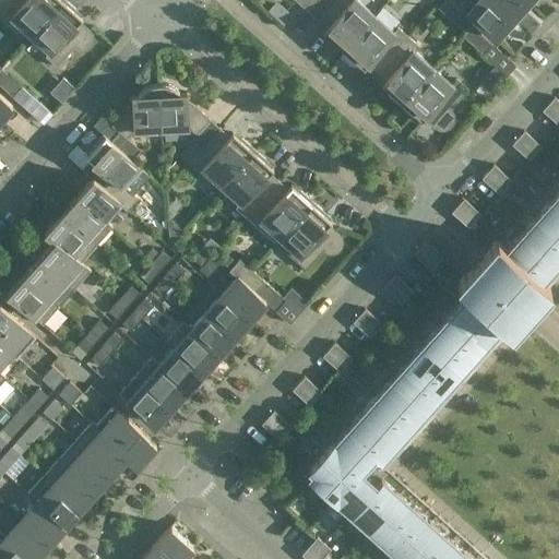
[(7,0),(0,8),(0,15),(8,22),(12,16),(31,33),(59,0),(7,0)]
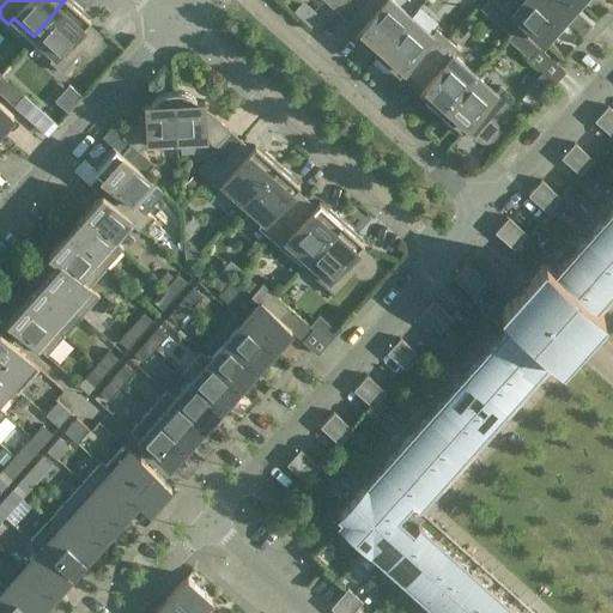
[(83,10),(72,0),(65,0),(34,36),(54,54),(48,60),(61,72),(82,49),(85,52),(91,53),(96,50),(99,47),(101,42),(99,36),(97,32),(86,23),(90,18),(82,11),(83,10)]
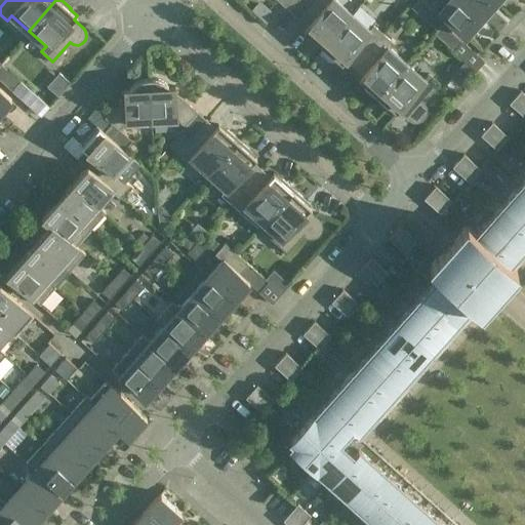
[(277,0),(297,17),(312,0),(277,0)]
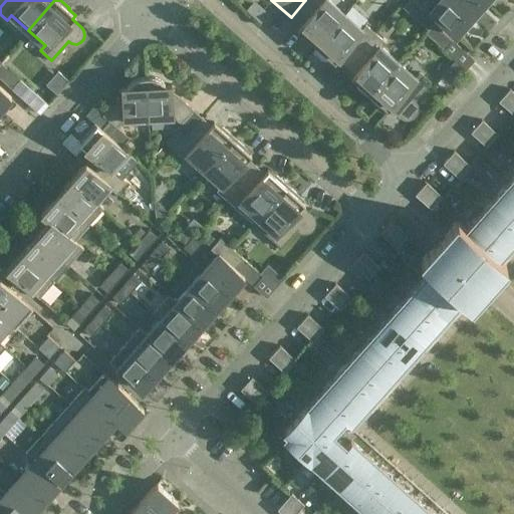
[(305,0),(291,17),(299,25),(297,28),(303,34),(302,36),(314,46),(343,13),(328,0),(305,0)]
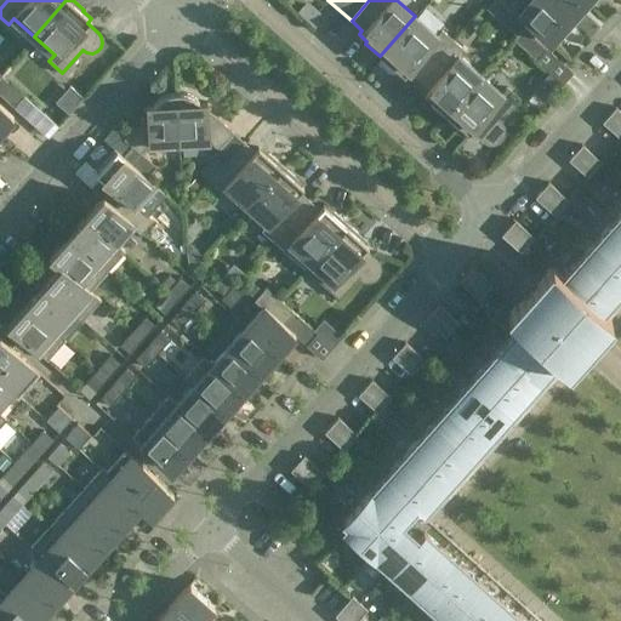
[(567,20),(545,0),(512,0),(510,5),(548,39),(567,20)]
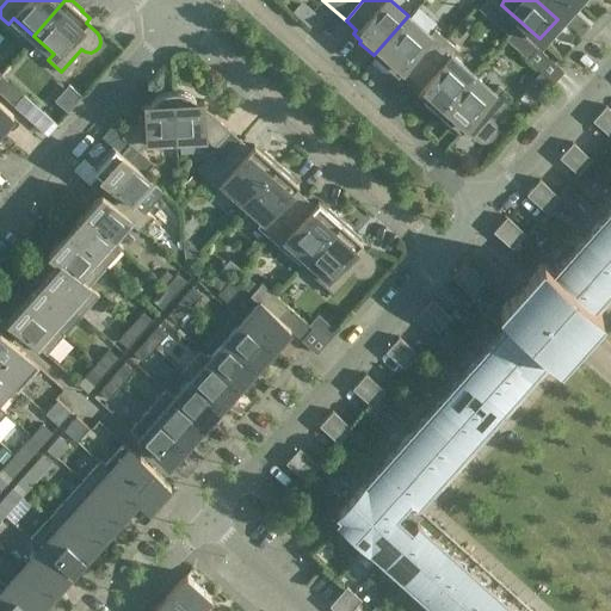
[(573,0),(536,0),(557,19),(573,0)]
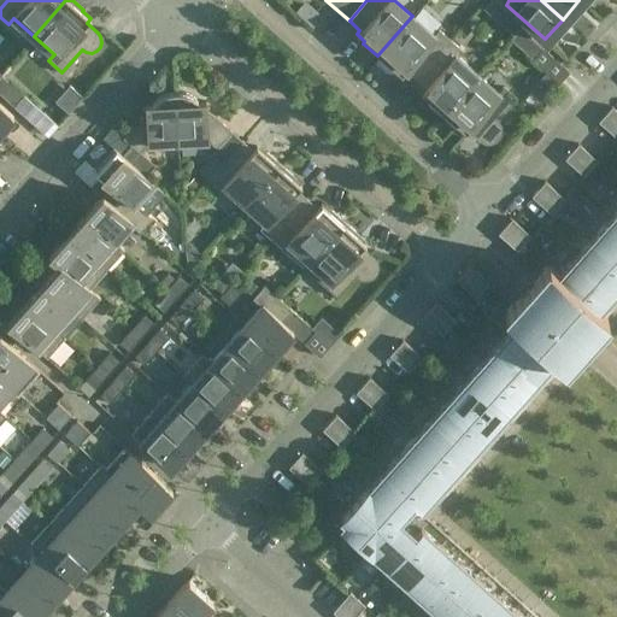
[(412,16),(377,56),(391,68),(393,66),(401,74),(404,70),(415,78),(450,39),(438,28),(433,34),(412,16)]
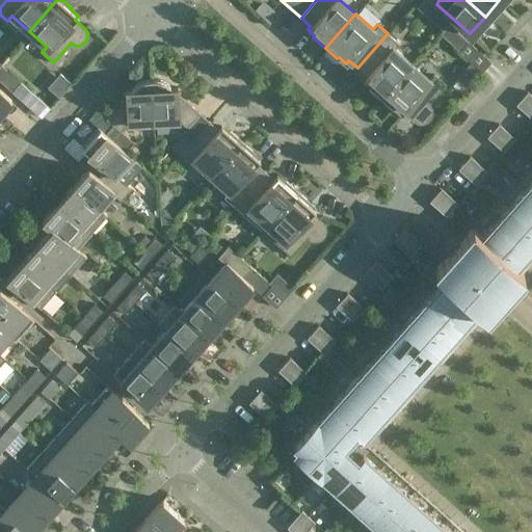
[(459,50),(468,41),(448,23),(439,32),(459,50)]
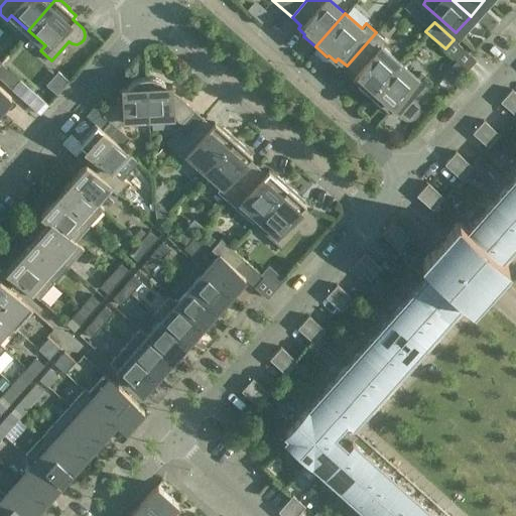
[(376,32),(347,66),(355,74),(352,77),(359,83),(358,85),(369,95),(399,61),(382,46),(387,41),(376,32)]
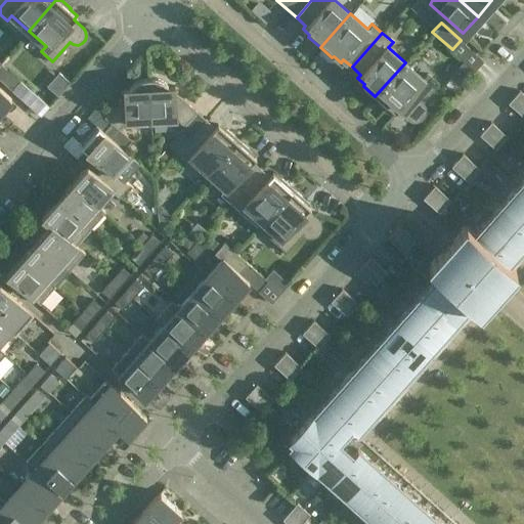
[(0,62),(0,79),(11,90),(19,80),(0,62)]
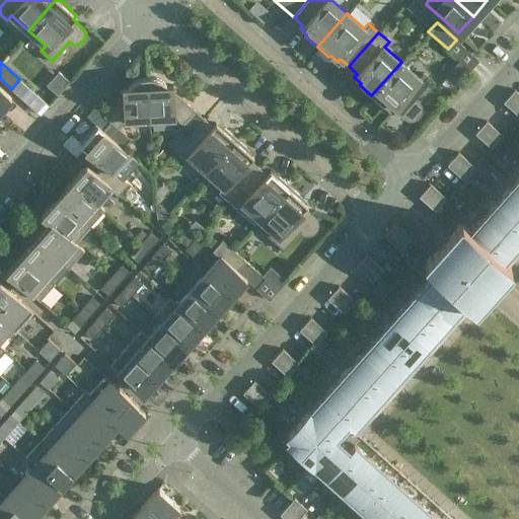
[(401,62),(371,95),(383,106),(384,104),(391,110),(394,107),(403,116),(408,118),(412,118),(416,117),(419,113),(420,108),(420,104),(417,100),(434,82),(423,72),(418,77),(401,62)]
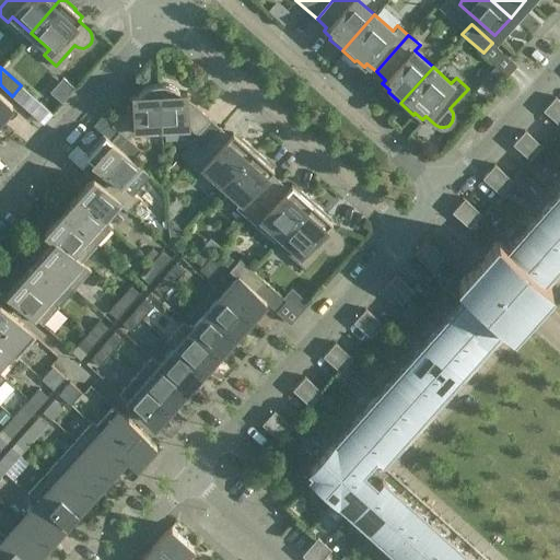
[(60,101),(74,85),(62,74),(48,90),(60,101)]
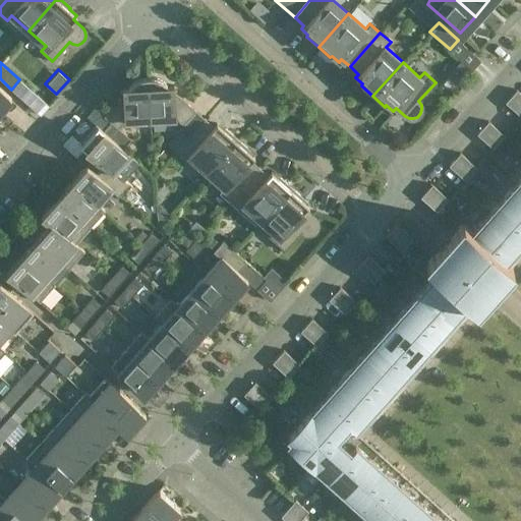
[(110,122),(103,129),(122,148),(130,138),(118,127),(124,120),(150,119),(149,76),(146,76),(140,77),(135,80),(131,83),(127,88),(123,88),(123,99),(118,99),(103,115),(110,122)]
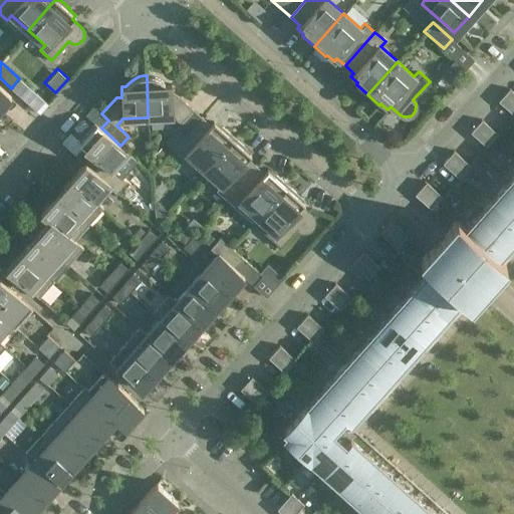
[(152,75),(147,75),(148,117),(173,116),(180,122),(176,127),(185,136),(202,116),(177,94),(172,94),(171,83),(166,83),(163,80),(158,77),(152,75)]
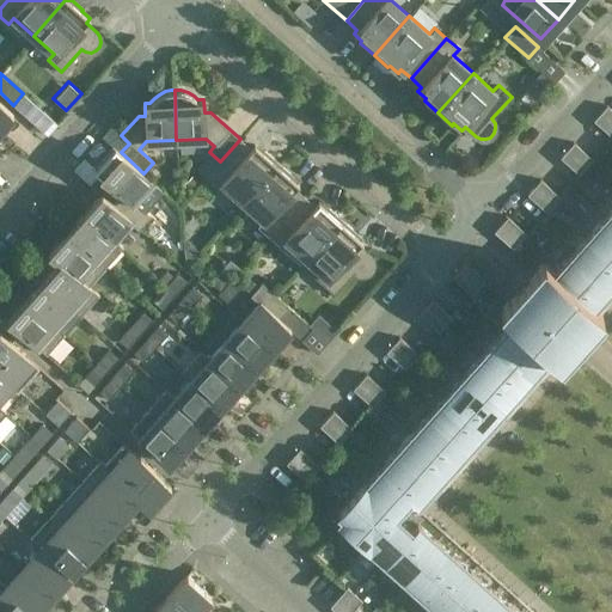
[(0,127),(12,114),(0,102),(0,127)]
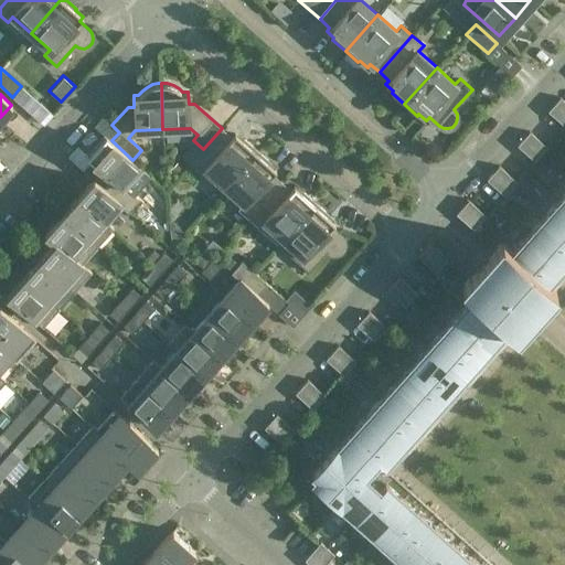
[(564,100),(561,97),(554,104),(564,113),(564,100)]
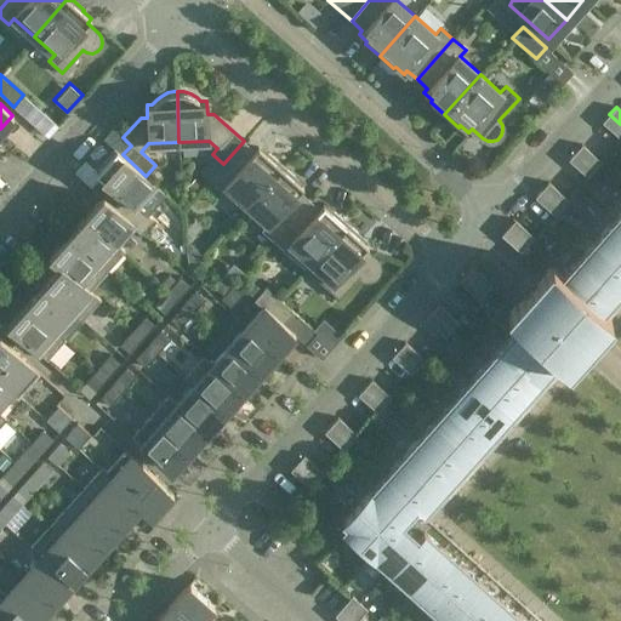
[(620,138),(620,124),(609,114),(602,121),(620,138)]
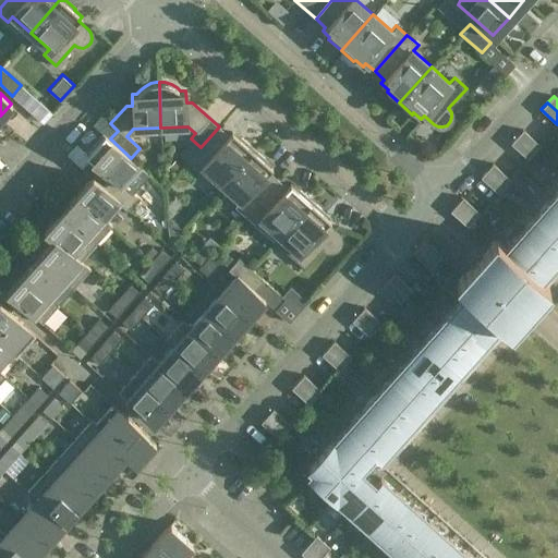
[(201,147),(186,162),(198,173),(203,168),(221,184),(254,147),(241,136),(239,137),(231,131),(229,134),(219,126),(201,147)]
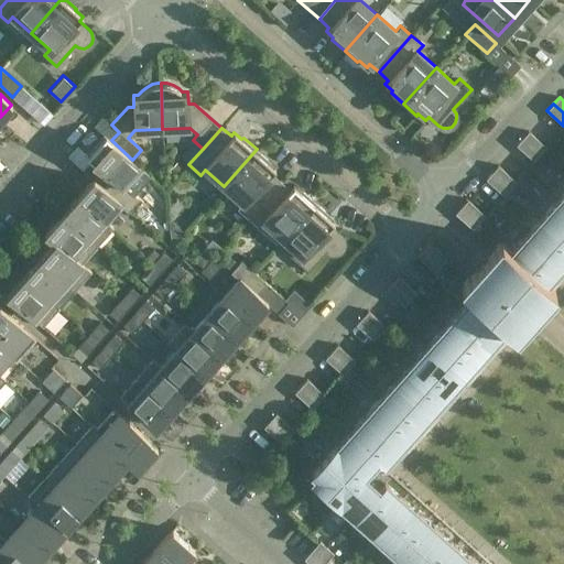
[(545,147),(529,131),(522,138),(540,153),(545,147)]
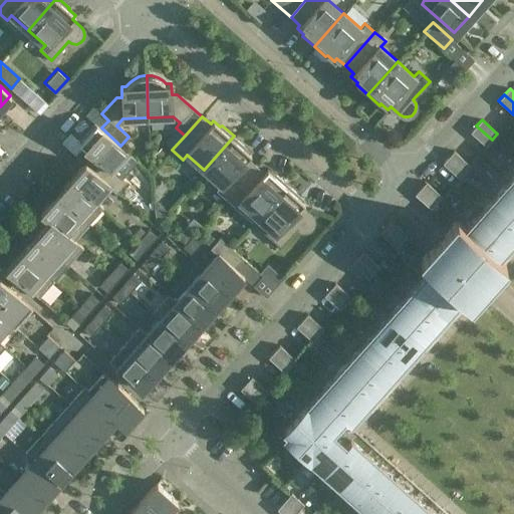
[(119,177),(136,160),(120,146),(101,127),(101,129),(94,122),(83,135),(85,136),(79,143),(82,146),(74,155),(84,164),(93,172),(101,163),(111,171),(118,178),(119,177)]
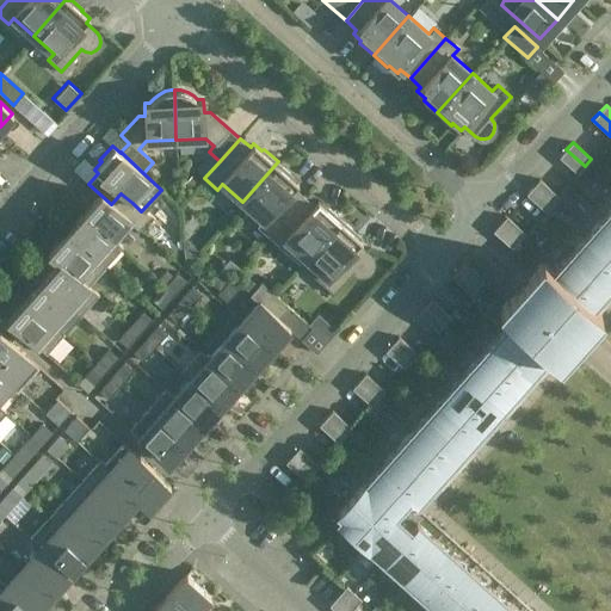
[(585,166),(566,149),(560,158),(578,173),(585,166)]
